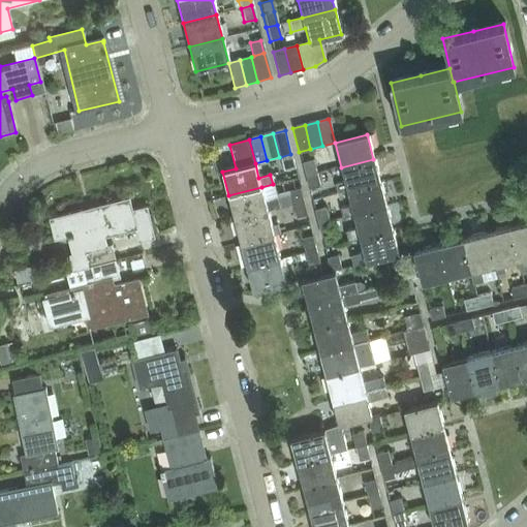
[(290,154),(280,157),(283,172),(295,168),(290,154)]
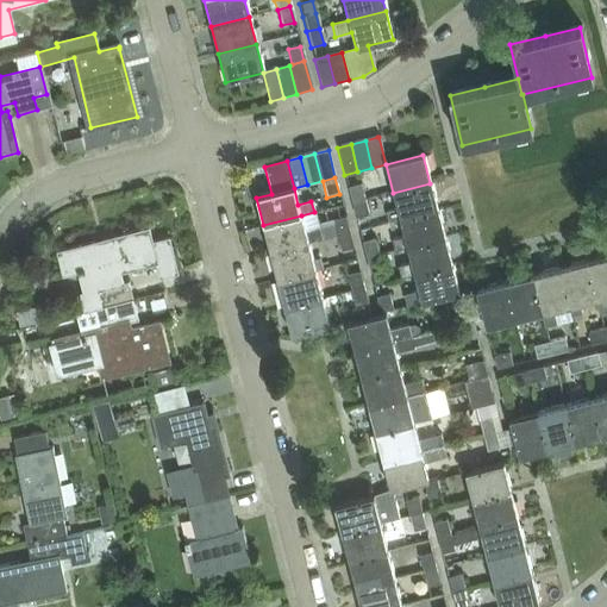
[(393,193),(396,210),(385,213),(387,224),(400,220),(437,211),(430,183),(393,193)]
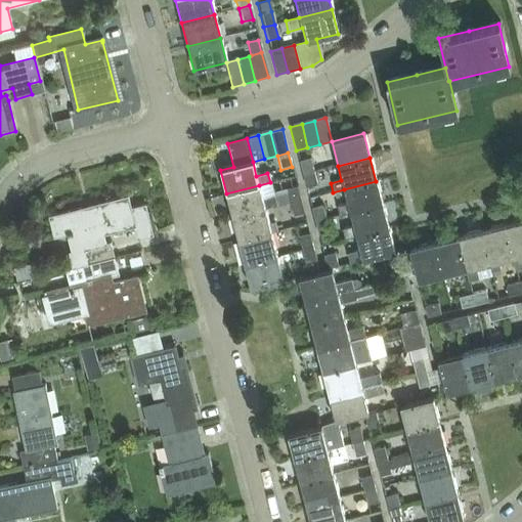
[(299,162),(302,175),(313,172),(309,159),(299,162)]
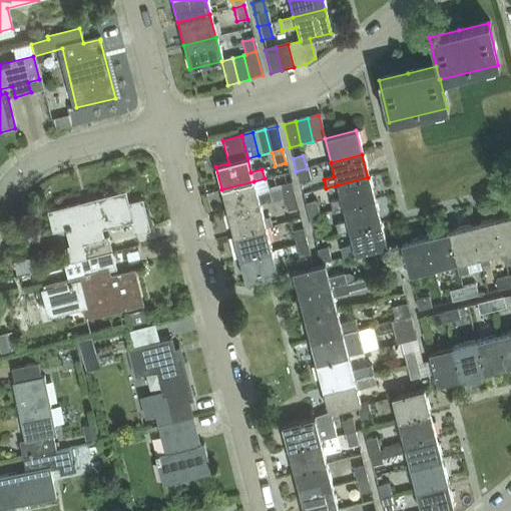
[(299,184),(310,181),(307,168),(296,171),(299,184)]
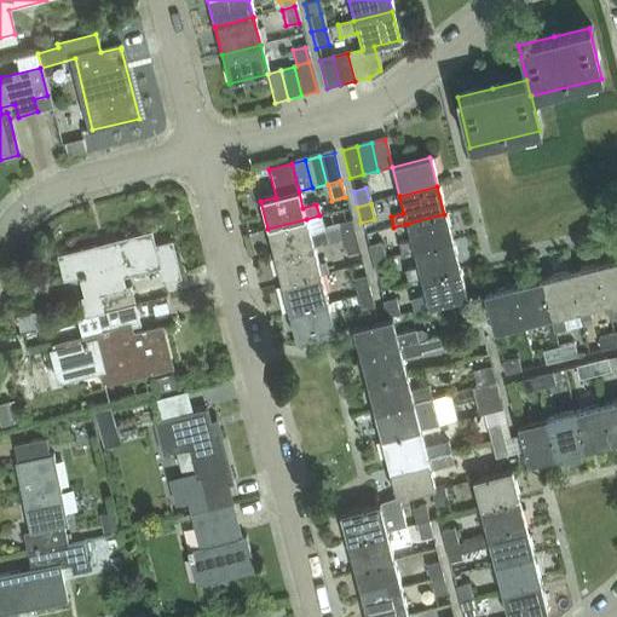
[(451,242),(444,214),(407,224),(410,241),(397,244),(399,255),(414,252),(451,242)]
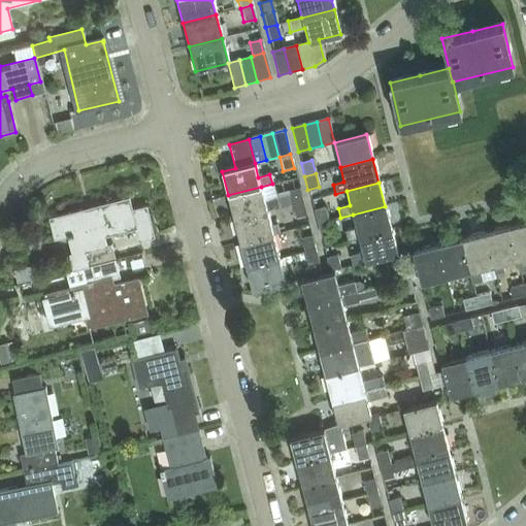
[(272,184),(261,187),(264,201),(275,198),(272,184)]
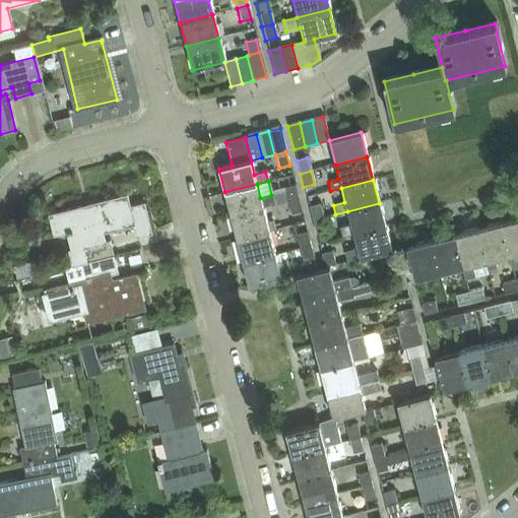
[(257,184),(224,192),(231,216),(263,208),(274,205),(271,195),(260,198),(257,184)]
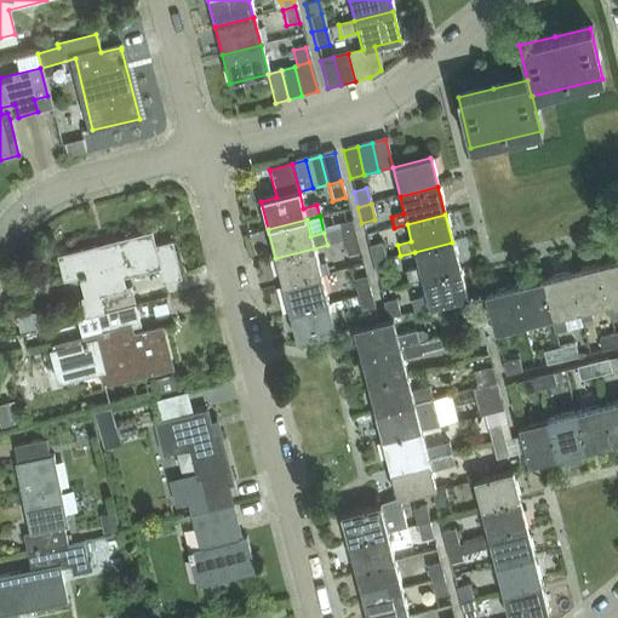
[(352,222),(338,225),(339,229),(342,240),(342,241),(355,238),(352,222)]
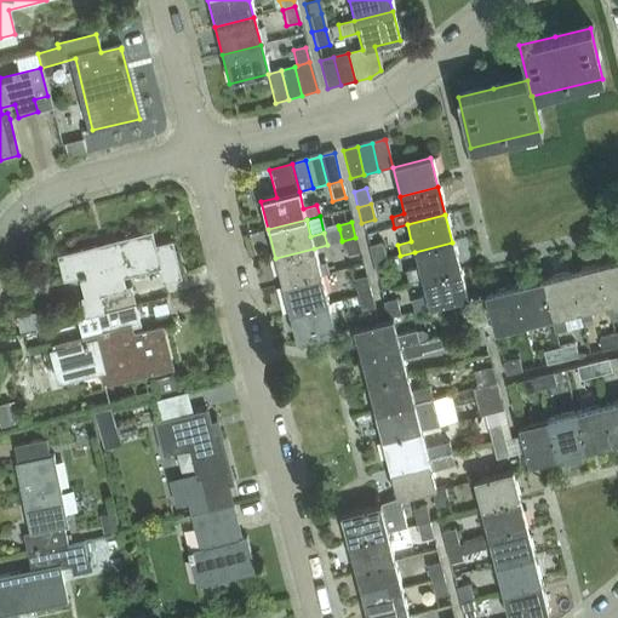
[(339,229),(324,233),(327,245),(342,240),(339,229)]
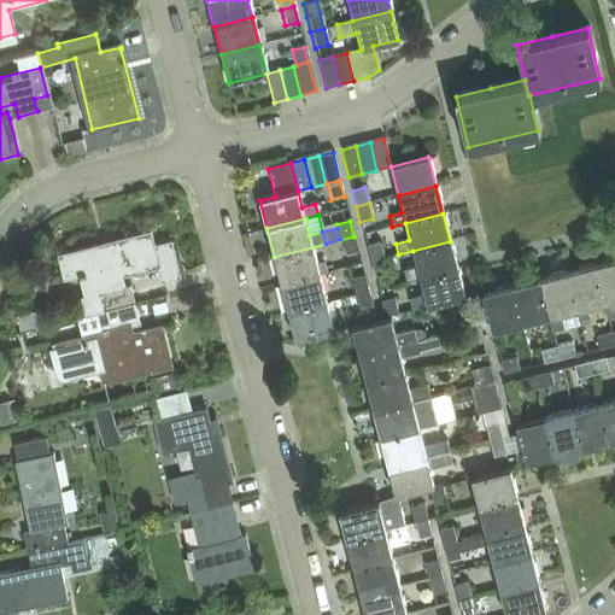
[(133,305),(128,286),(123,287),(119,275),(156,267),(160,281),(179,276),(169,242),(152,246),(148,233),(58,256),(64,281),(78,277),(83,298),(80,299),(85,317),(85,318),(133,305)]
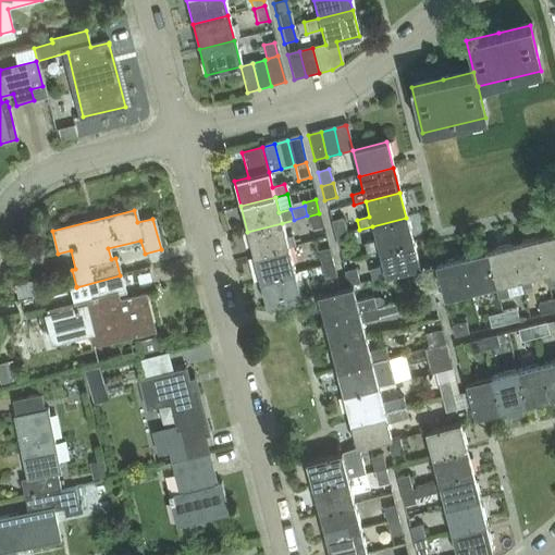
[(307,217),(311,230),(322,226),(319,213),(307,217)]
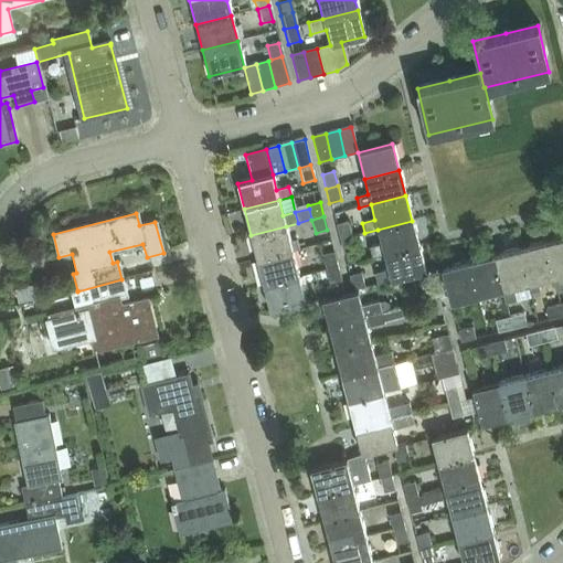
[(418,246),(412,221),(378,230),(381,244),(368,247),(370,258),(384,255),(418,246)]
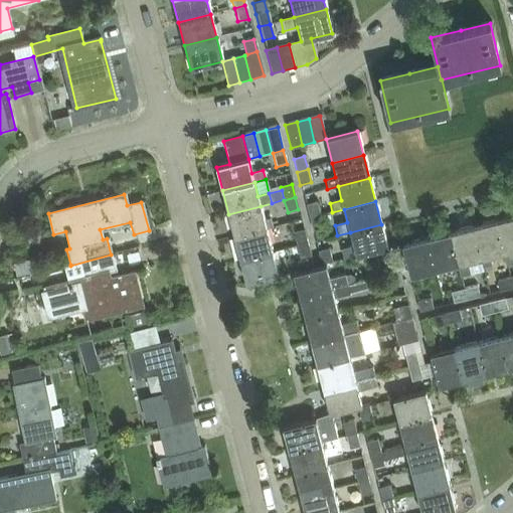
[(319,215),(316,202),(305,205),(308,218),(319,215)]
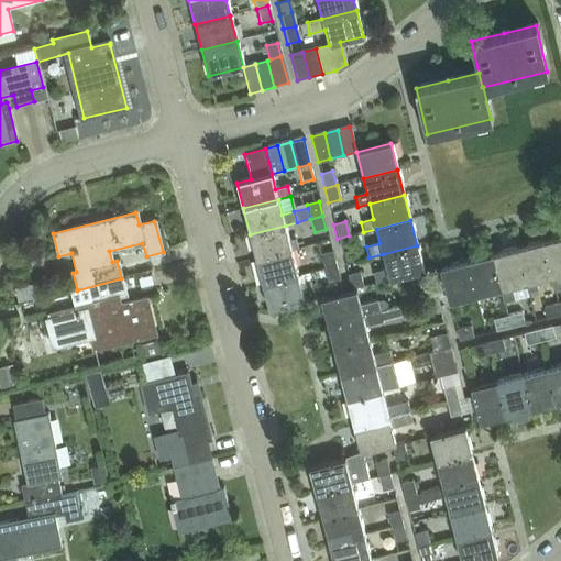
[(295,240),(288,241),(285,226),(250,234),(256,260),(292,250),(297,249),(295,240)]
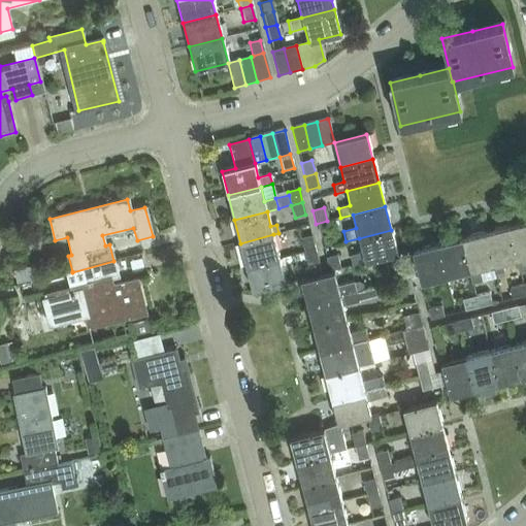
[(316,224),(320,237),(330,234),(327,221),(316,224)]
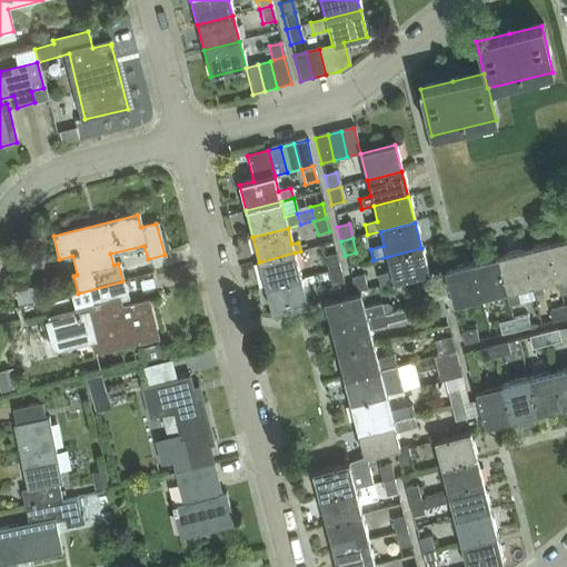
[(566,239),(547,245),(556,280),(559,294),(566,290),(566,239)]
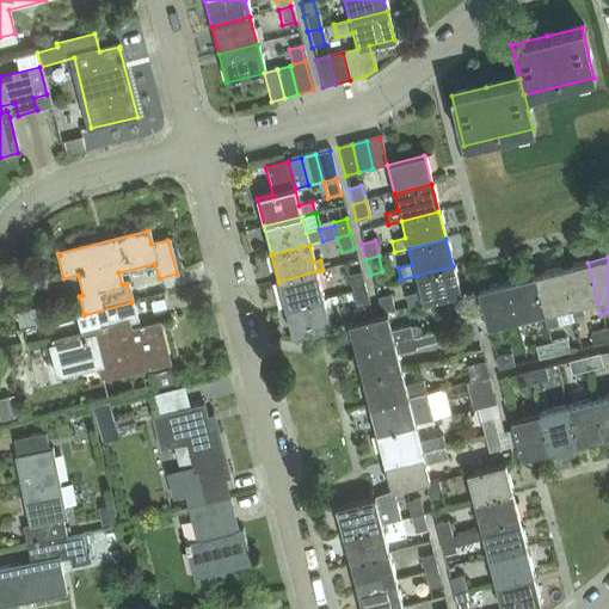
[(583,315),(579,305),(597,301),(588,263),(560,270),(570,308),(568,308),(571,318),(583,315)]
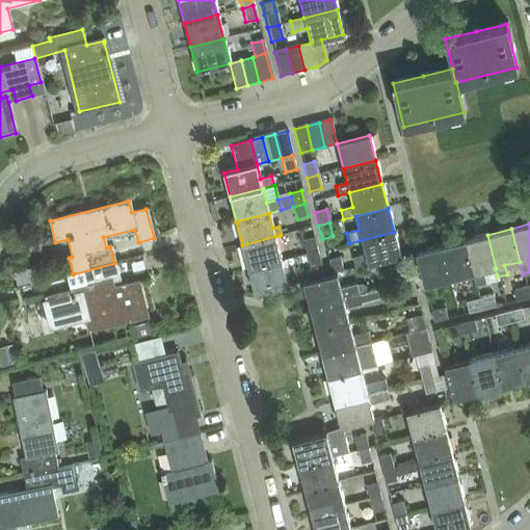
[(400,257),(394,232),(362,240),(365,255),(352,258),(354,268),(400,257)]
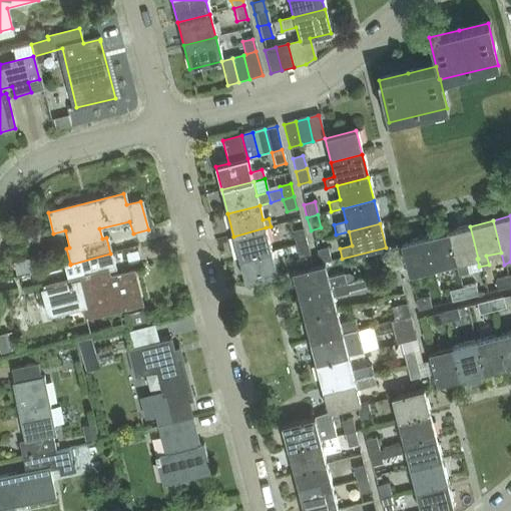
[(454,265),(457,276),(468,274),(465,262),(477,259),(478,259),(470,226),(447,232),(455,264),(454,265)]
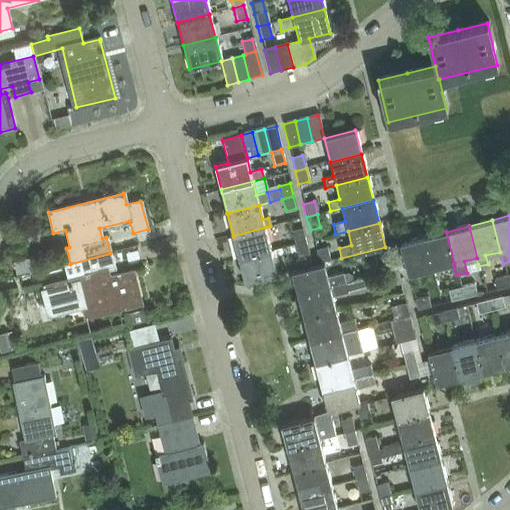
[(265,227),(233,236),(238,259),(270,251),(265,227)]
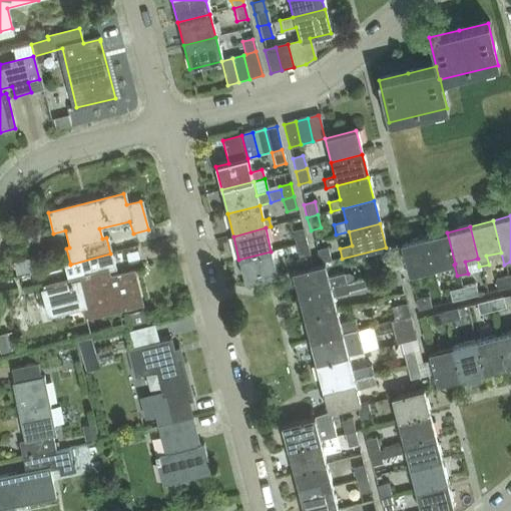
[(292,231),(295,245),(306,242),(302,229),(292,231)]
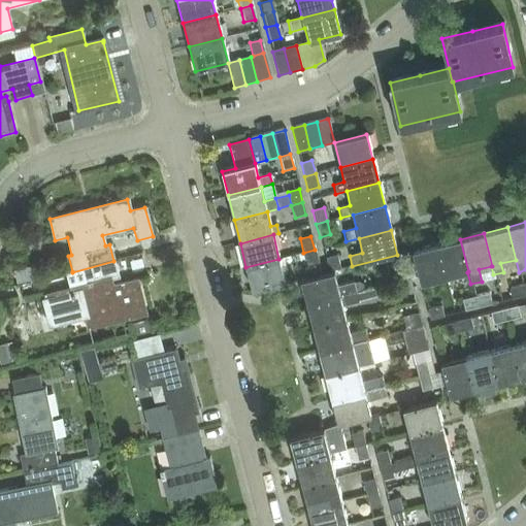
[(460,239),(436,245),(445,277),(467,272),(468,271),(460,239)]
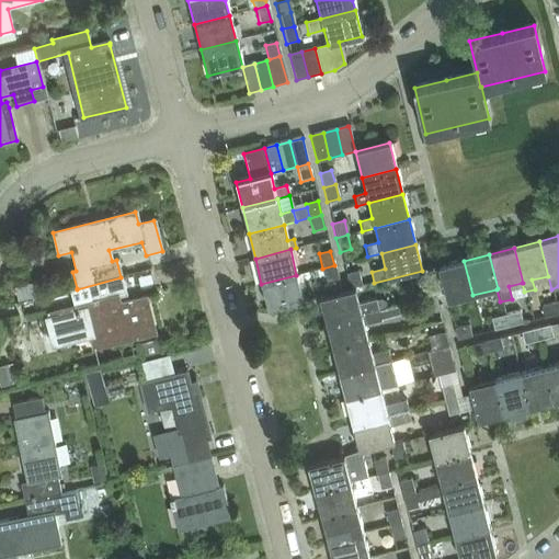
[(437,267),(446,301),(472,295),(464,261),(437,267)]
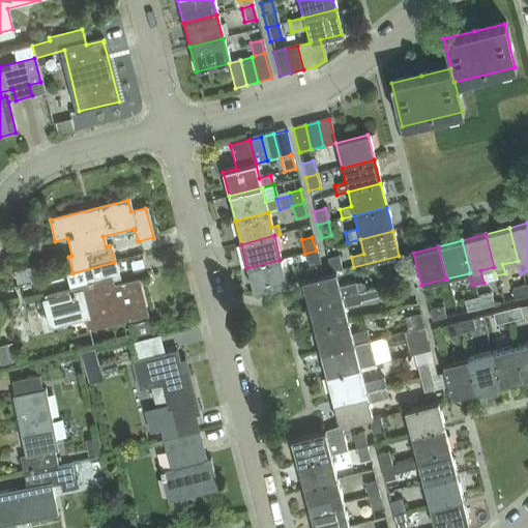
[(304,254),(308,266),(319,264),(316,251),(304,254)]
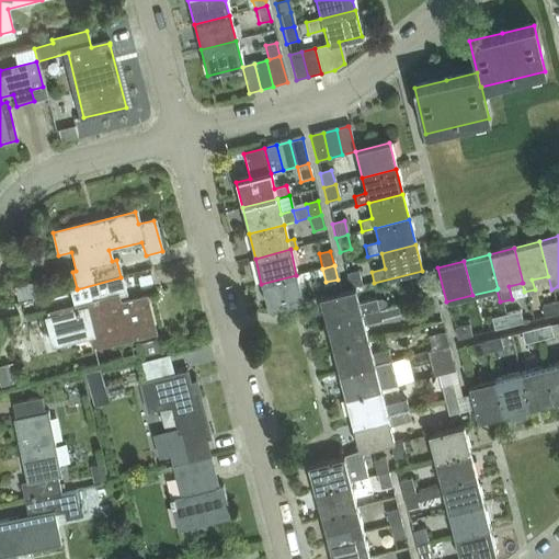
[(345,274),(349,289),(361,286),(356,272),(345,274)]
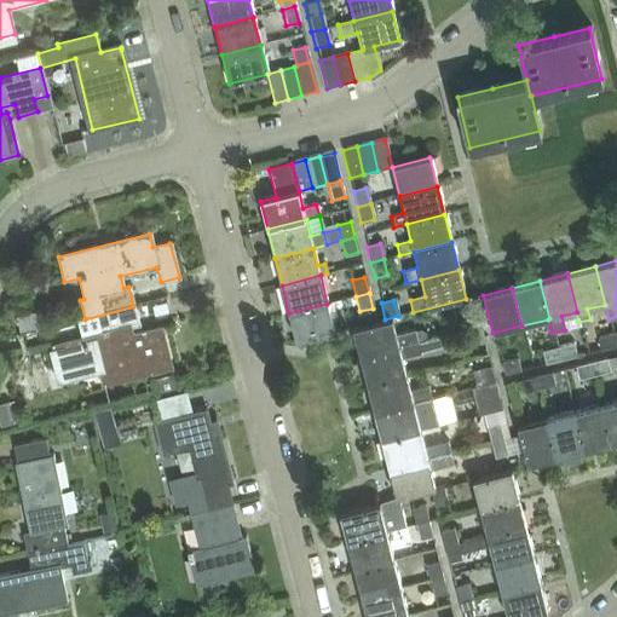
[(327,304),(288,313),(295,341),(334,332),(327,304)]
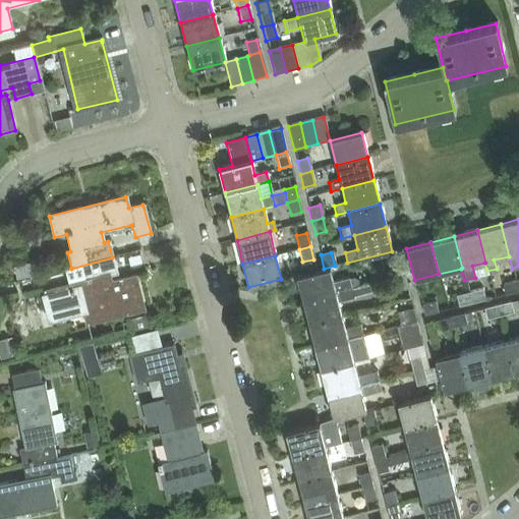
[(135,276),(118,281),(112,257),(71,269),(71,268),(63,270),(67,286),(44,292),(48,307),(46,308),(48,319),(81,310),(84,325),(143,309),(135,276)]
